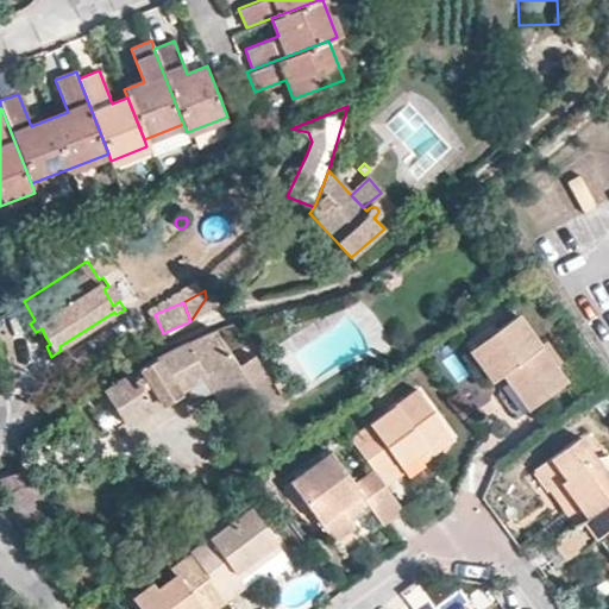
[(532,407),(567,380),(519,314),(472,347),(495,378),(504,371),(520,391),(532,407)]
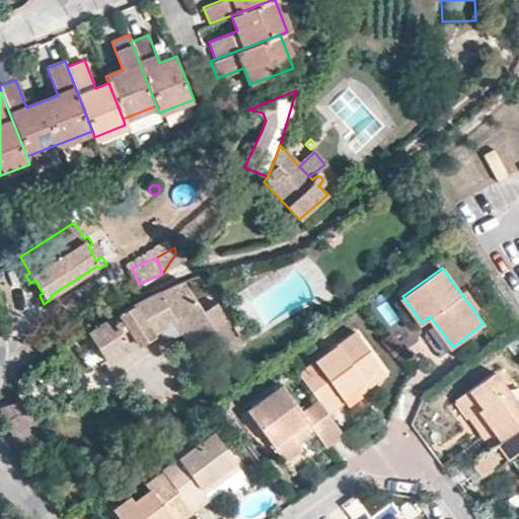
[(202,309),(183,282),(176,284),(171,286),(164,288),(156,292),(148,296),(139,300),(127,307),(117,312),(113,314),(106,318),(98,323),(89,329),(108,359),(136,342),(175,316),(196,348),(198,347),(218,334),(230,353),(244,344),(217,301),(202,309)]
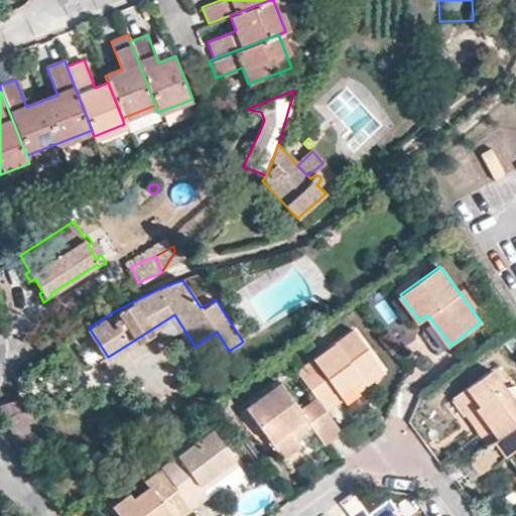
[(355,329),(299,370),(318,397),(329,410),(345,398),(346,400),(361,390),(357,384),(381,365),(355,329)]
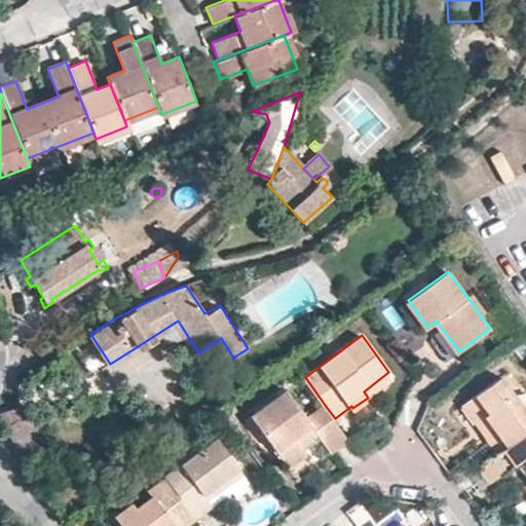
[(233,358),(221,338),(200,351),(213,371),(233,358)]
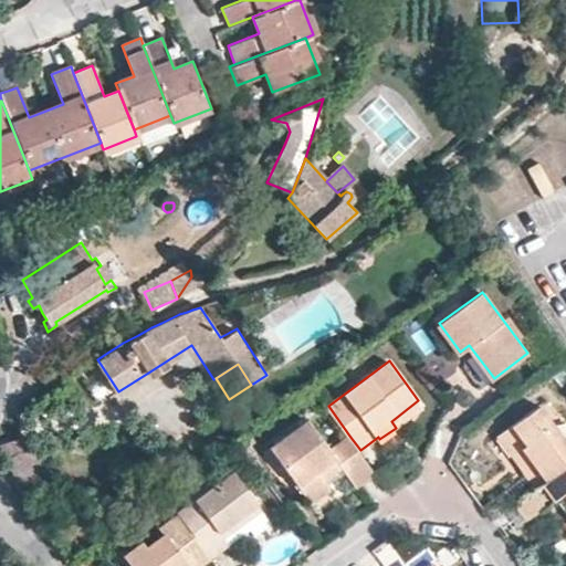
[(423,408),(418,400),(391,421),(396,428),(423,408)]
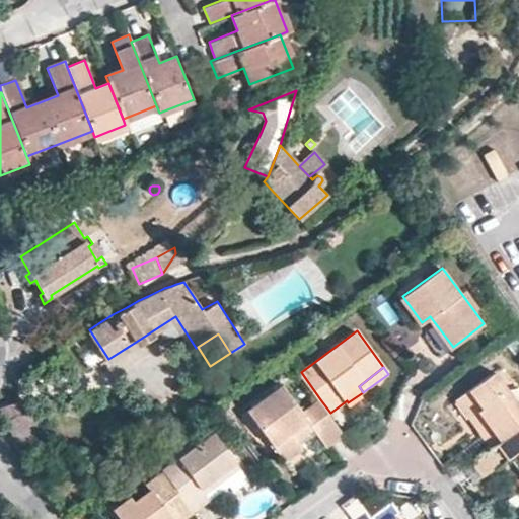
[(518,426),(518,401),(518,400),(497,369),(463,393),(475,412),(480,410),(492,425),(483,431),(492,445),(518,426)]
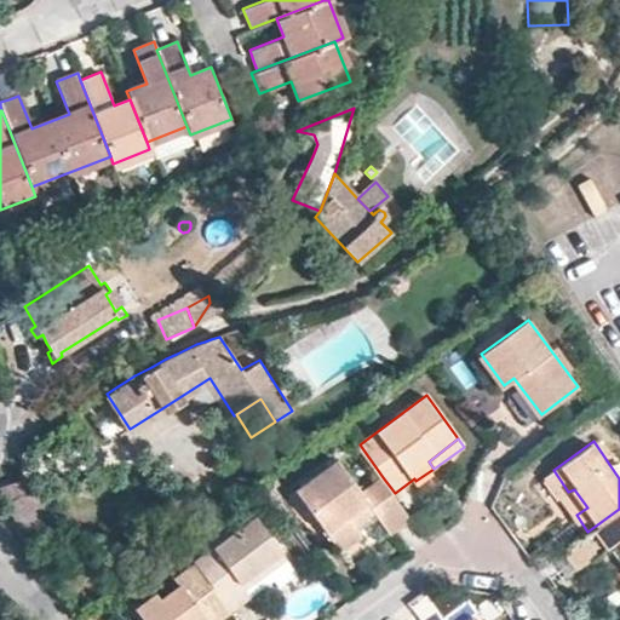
[(395,493),(383,477),(363,491),(339,459),(299,489),(343,551),(362,537),(355,527),(348,517),(368,503),(375,512),(390,533),(412,516),(395,493)]
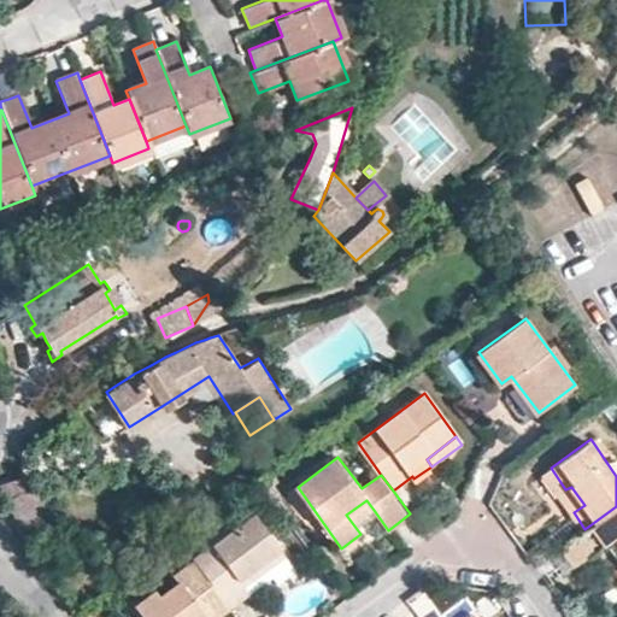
[(439,477),(432,466),(413,479),(422,491),(430,485),(439,477)]
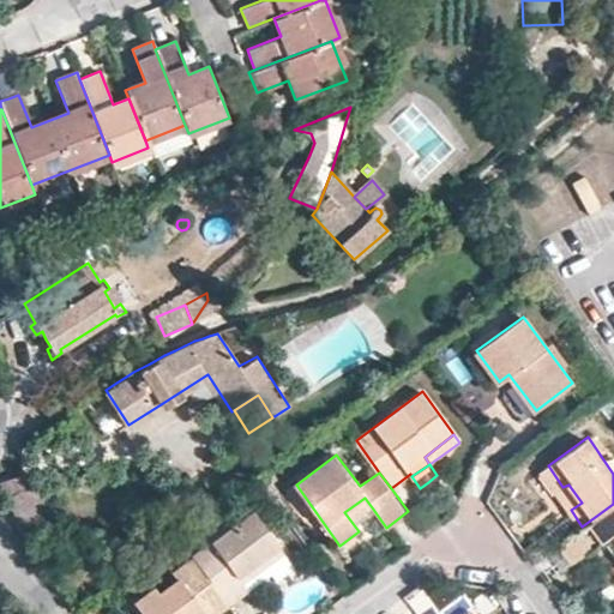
[(564,501),(571,510),(582,503),(569,485),(563,487),(548,465),(542,470),(564,501)]
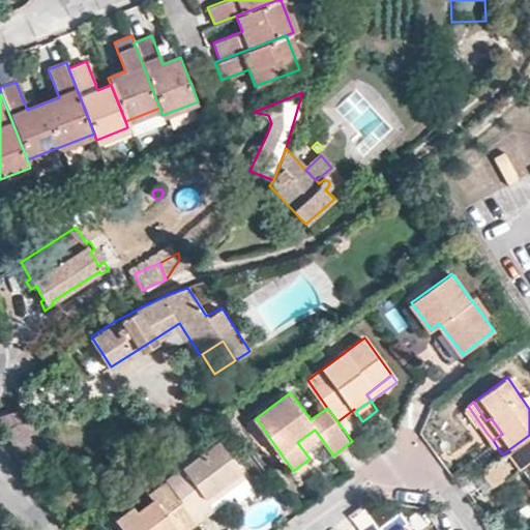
[(0,431),(6,429),(19,459),(45,450),(34,420),(26,422),(22,408),(18,408),(18,410),(0,416),(0,431)]
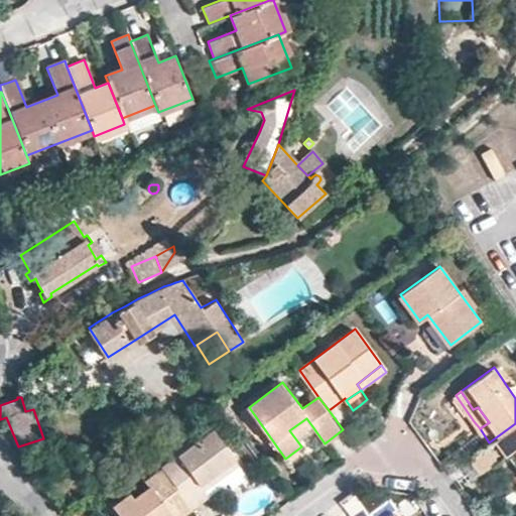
[(304,431),(312,426),(306,418),(289,430),(295,438),(304,431)]
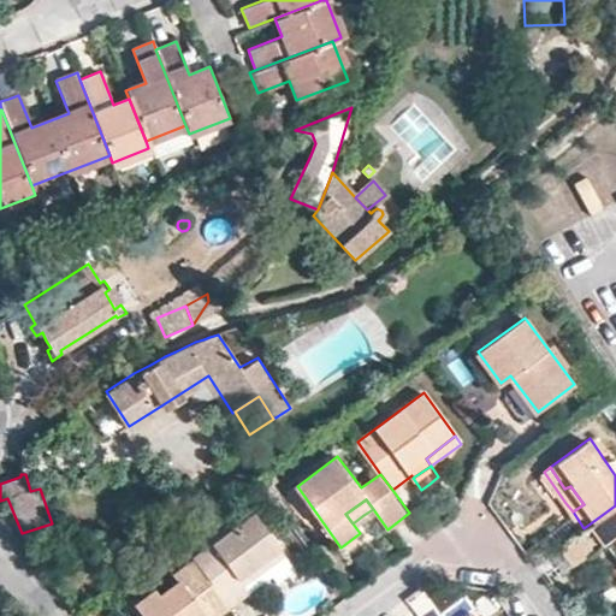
[(615,505),(584,528),(561,545),(573,562),(604,540),(615,531),(615,505)]
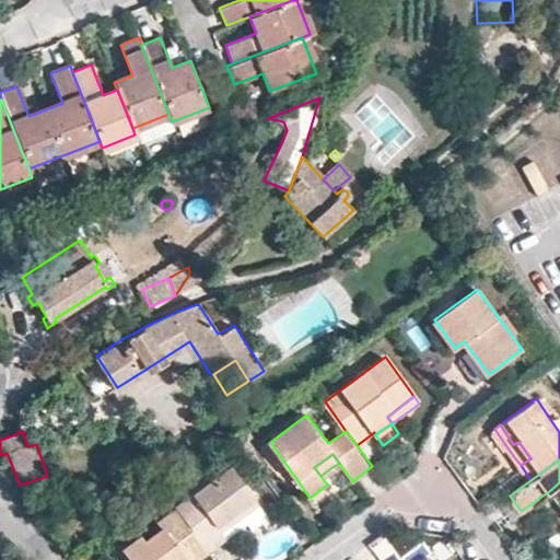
[(231,466),(177,506),(178,509),(210,550),(229,536),(224,531),(237,521),(233,515),(241,509),(245,514),(259,503),(231,466)]
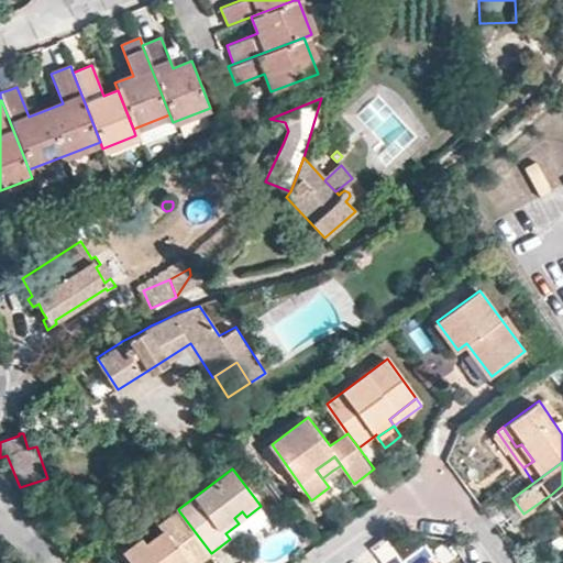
[(562,485),(552,494),(562,508),(562,485)]
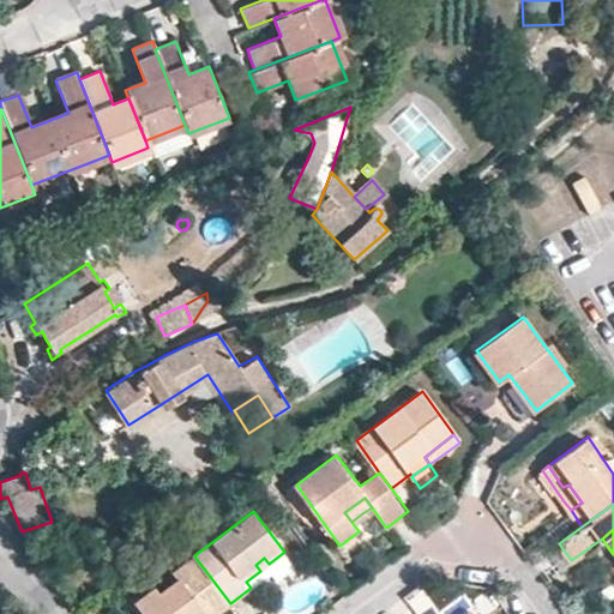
[(246,582),(251,588),(257,583),(272,571),(278,579),(295,566),(284,552),(269,564),(260,571),(246,582)]
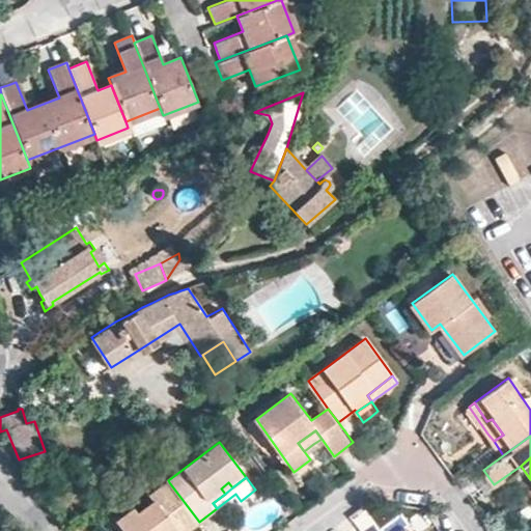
[(187,530),(199,522),(169,482),(152,495),(156,500),(139,512),(135,507),(117,520),(124,530),(187,530)]
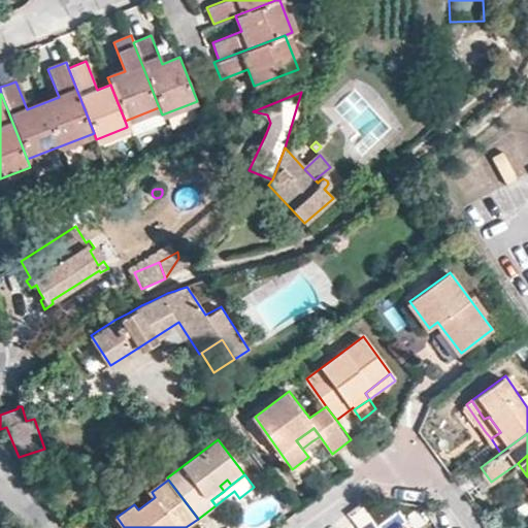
[(224,491),(231,485),(227,480),(220,486),(224,491)]
